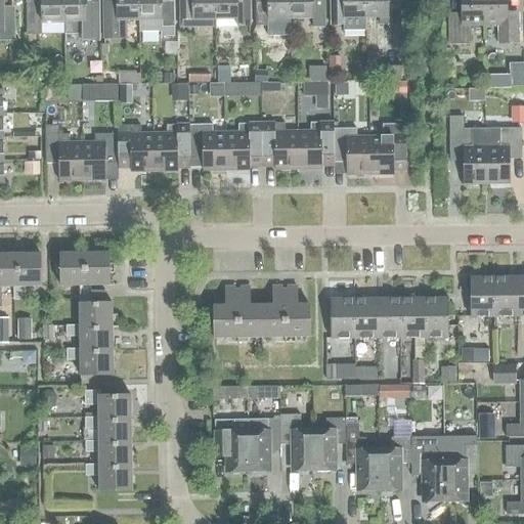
[(1,0),(0,0),(0,40),(15,40),(15,12),(2,12),(1,0)]
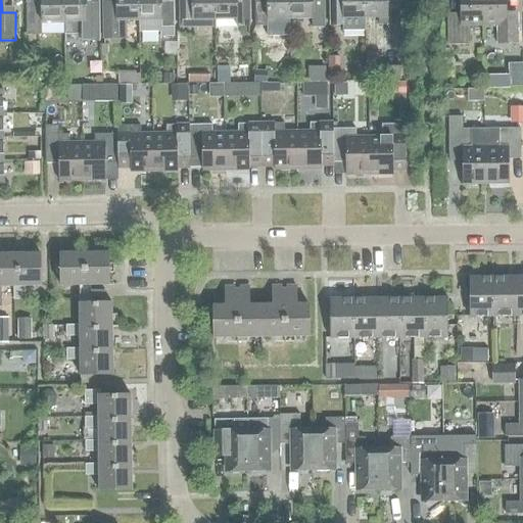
[(63,21),(62,0),(40,0),(41,1),(27,1),(27,34),(41,34),(41,21),(63,21)]
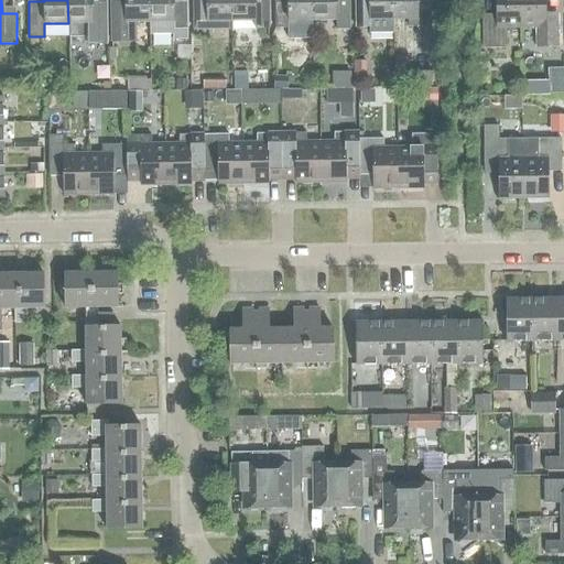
[(91,0),(67,0),(68,23),(68,39),(87,38),(87,43),(106,43),(106,2),(93,2),(91,0)]
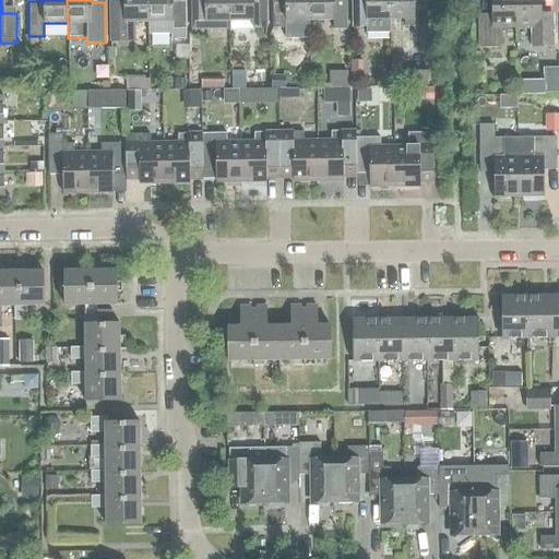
[(147,0),(109,0),(110,40),(134,40),(134,22),(149,22),(147,0)]
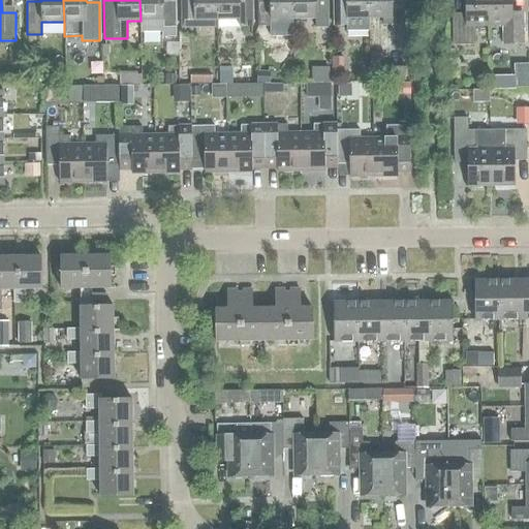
[(176,36),(176,1),(163,1),(162,0),(139,0),(141,21),(141,32),(162,32),(162,37),(176,36)]
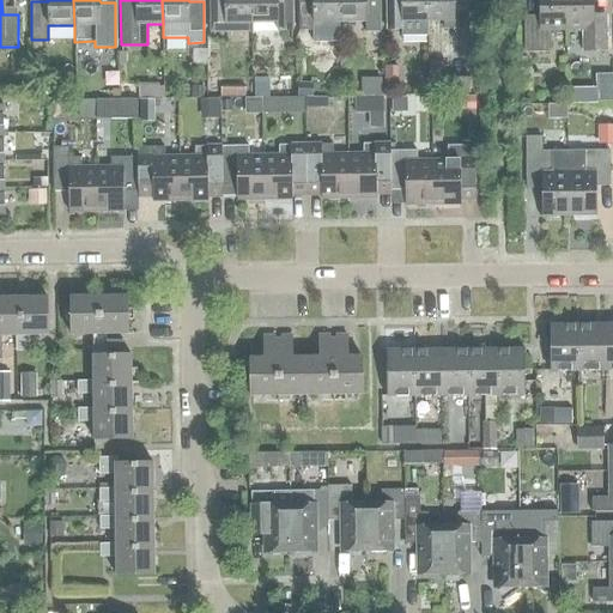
[(250,0),(224,0),(224,1),(210,1),(210,31),(249,31),(249,23),(250,23),(250,0)]
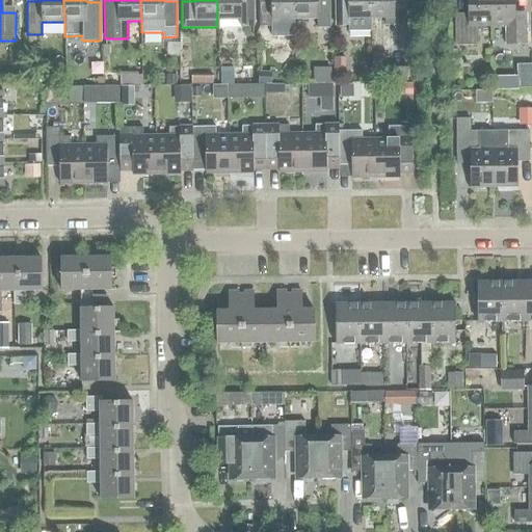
[(254,26),(253,0),(249,0),(240,0),(217,0),(217,20),(218,20),(218,27),(254,26)]
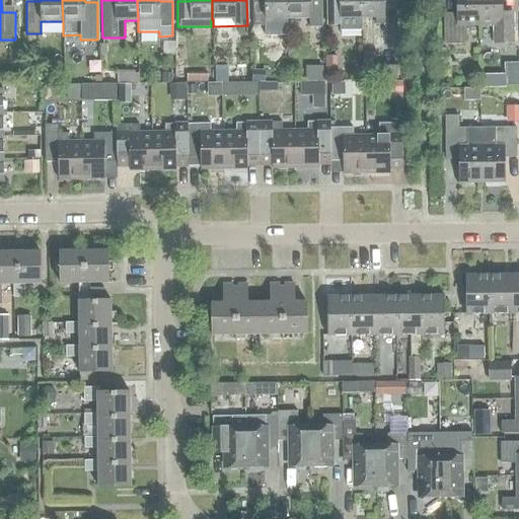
[(287,18),(286,0),(251,0),(252,25),(266,25),(265,18),(287,18)]
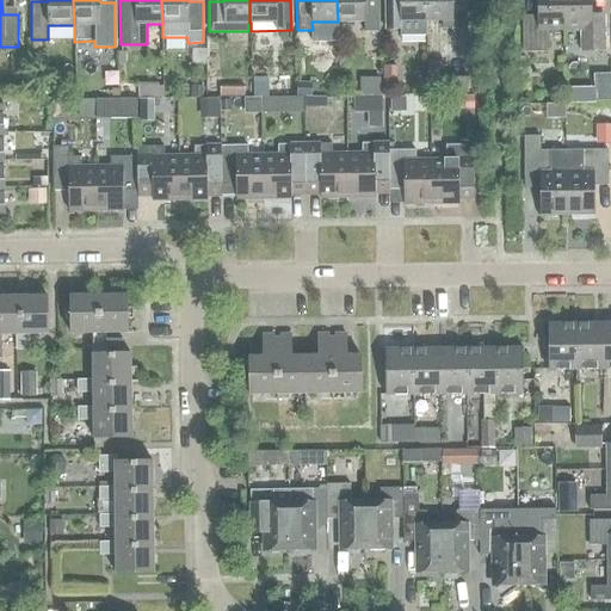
[(378,31),(377,0),(337,0),(338,22),(364,22),(364,32),(378,31)]
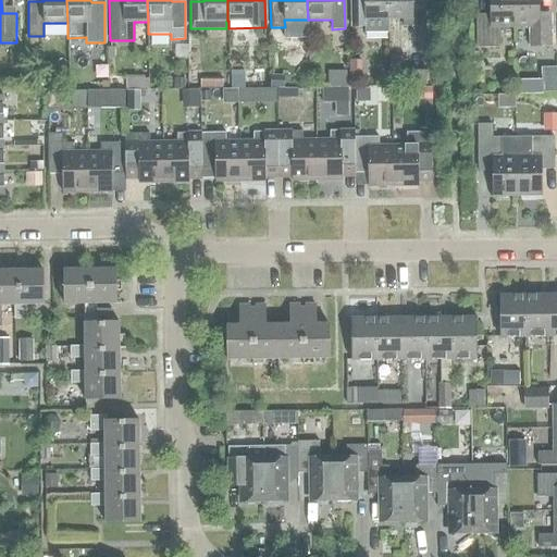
[(387,0),(350,0),(351,26),(363,26),(363,31),(383,31),(383,19),(388,19),(387,0)]
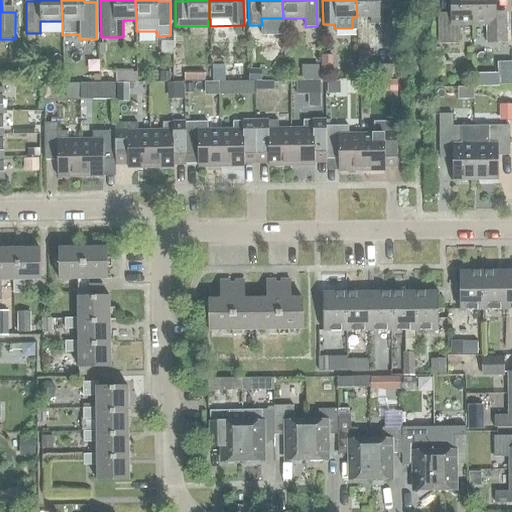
[(391,23),(390,0),(356,0),(357,17),(371,17),(371,24),(391,23)]
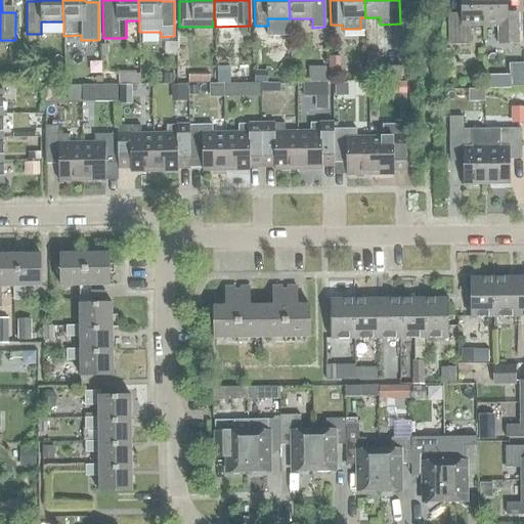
[(460,0),(461,20),(447,20),(448,45),(471,45),(470,26),(483,26),(482,0),(460,0)]
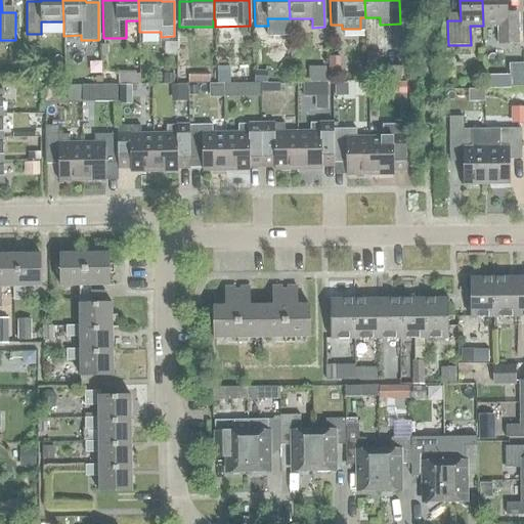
[(518,44),(518,19),(506,19),(506,0),(482,0),(483,26),(497,26),(497,44),(518,44)]
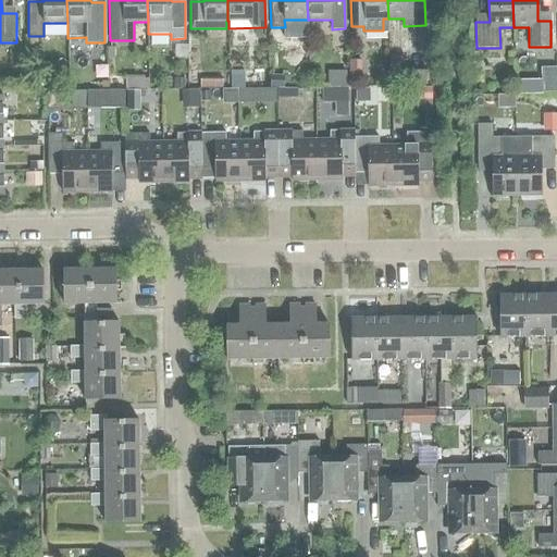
[(42,67),(42,54),(31,54),(31,67),(42,67)]
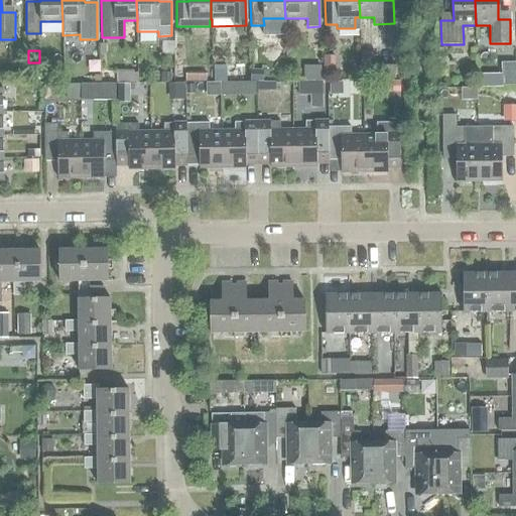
[(324,68),(335,68),(335,56),(324,56),(324,68)]
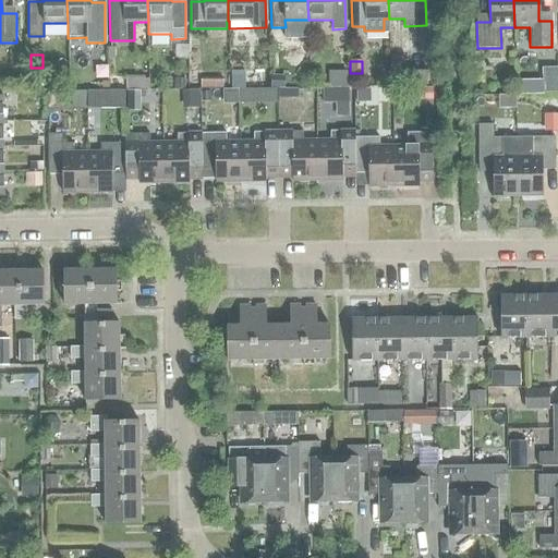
[(31,68),(31,81),(43,81),(43,68),(31,68)]
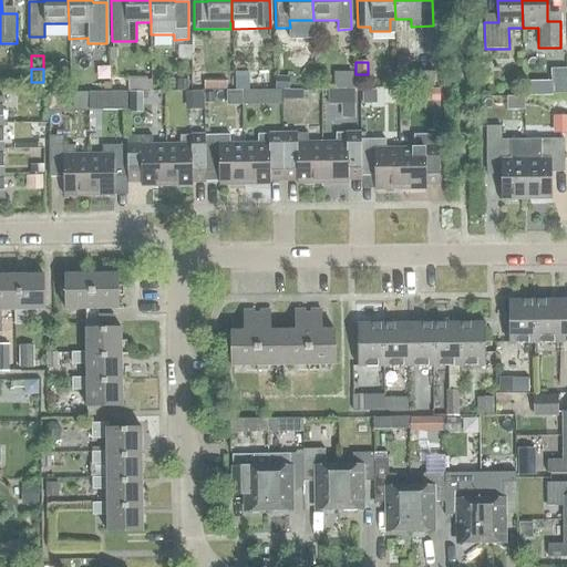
[(564,69),(548,69),(548,82),(548,95),(564,94),(564,81),(564,69)]
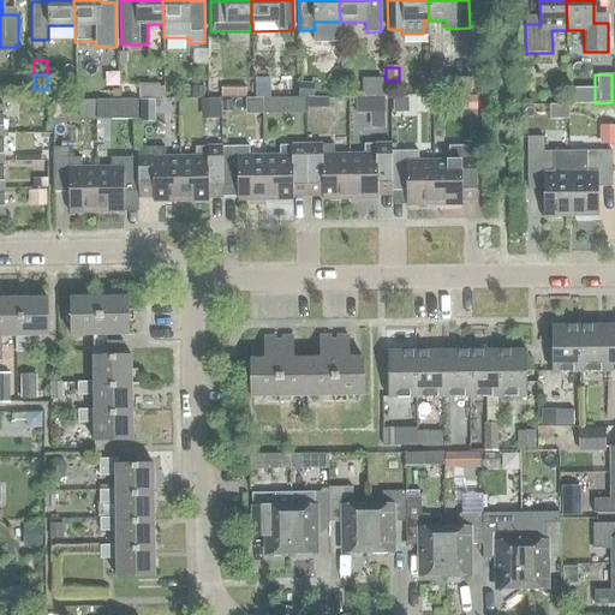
[(470,91),(470,76),(451,77),(452,91),(470,91)]
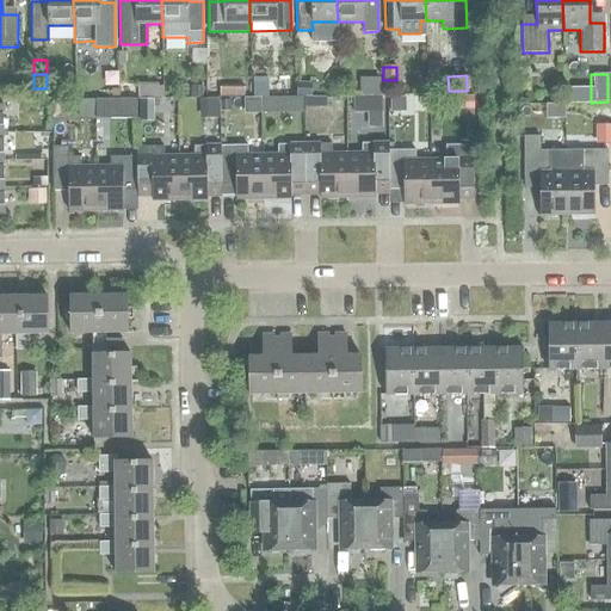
[(269,78),(253,79),(254,97),(269,97),(269,78)]
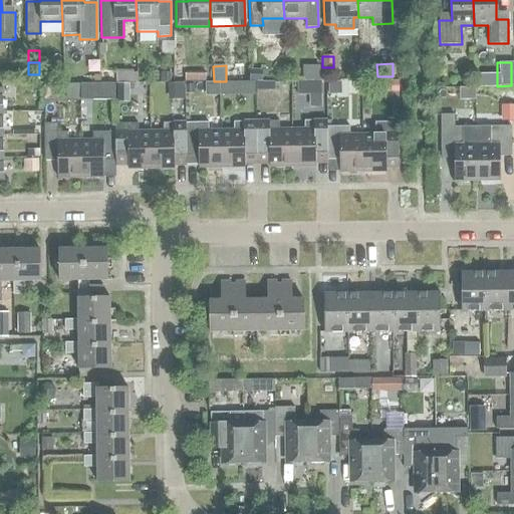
[(319,66),(302,65),(302,81),(319,81),(319,66)]
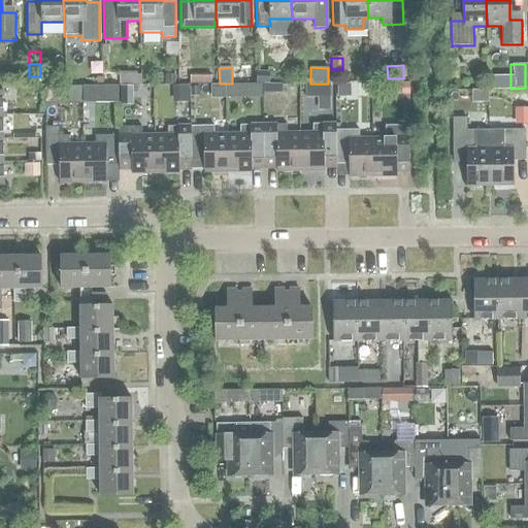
[(256,71),(256,84),(269,84),(269,72),(256,71)]
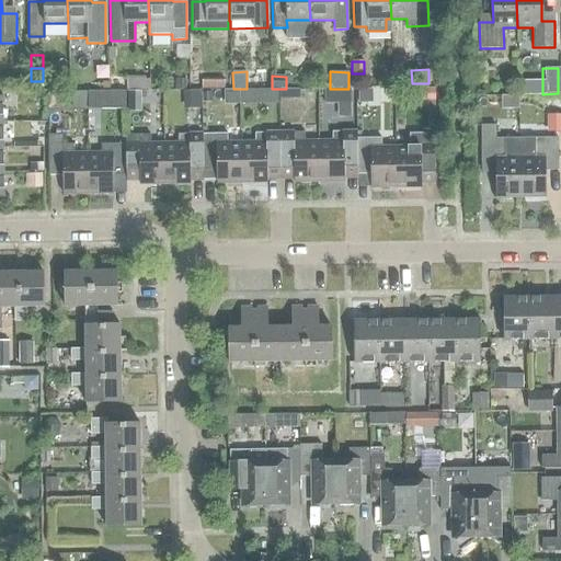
[(126,78),(126,91),(150,90),(149,80),(145,81),(145,78),(126,78)]
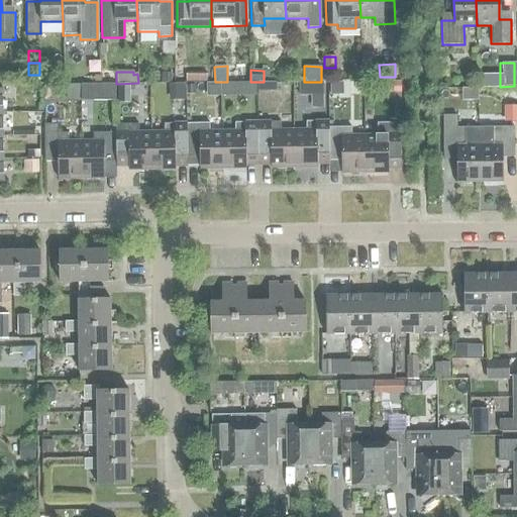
[(161,74),(161,83),(172,83),(172,74),(161,74)]
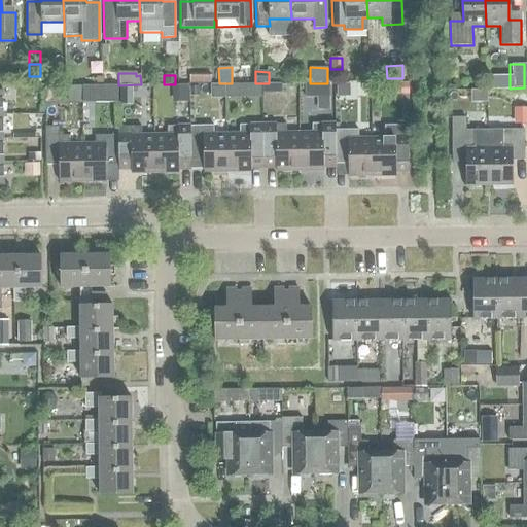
[(337,84),(337,98),(350,98),(349,83),(337,84)]
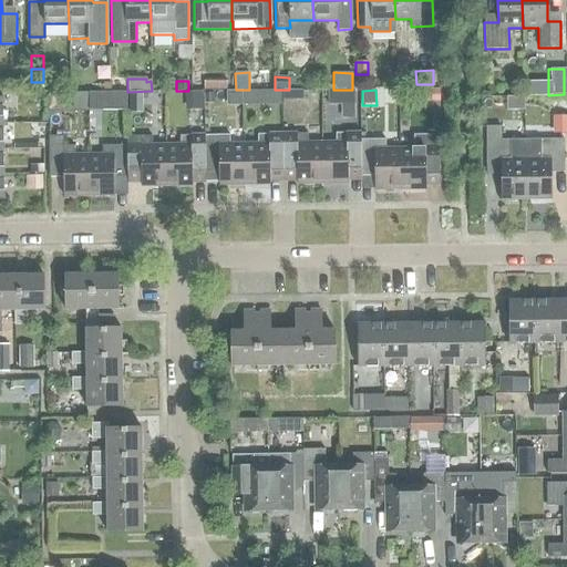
[(256,91),(243,91),(243,106),(257,105),(256,91)]
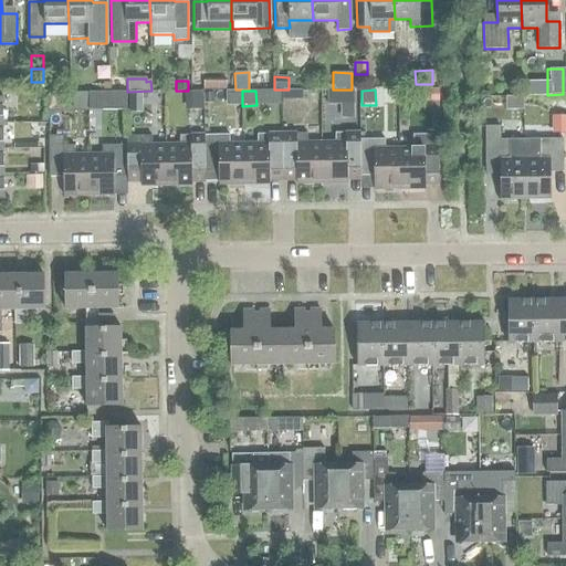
[(128,92),(128,113),(142,113),(142,92),(128,92)]
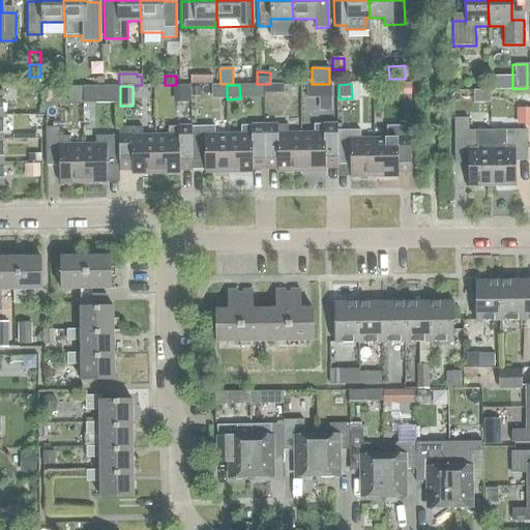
[(306,86),(306,98),(319,98),(319,86),(306,86)]
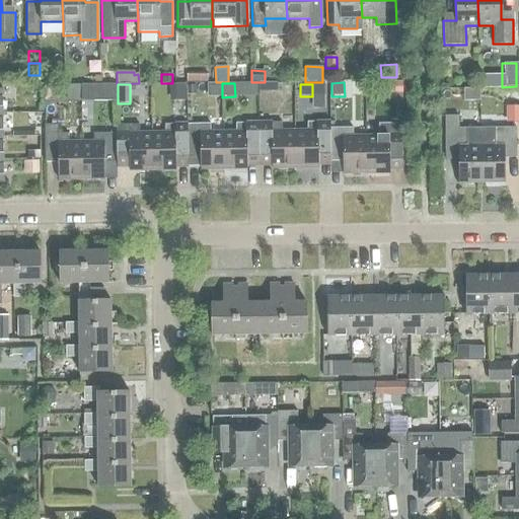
[(81,85),(69,85),(69,101),(81,101),(81,85)]
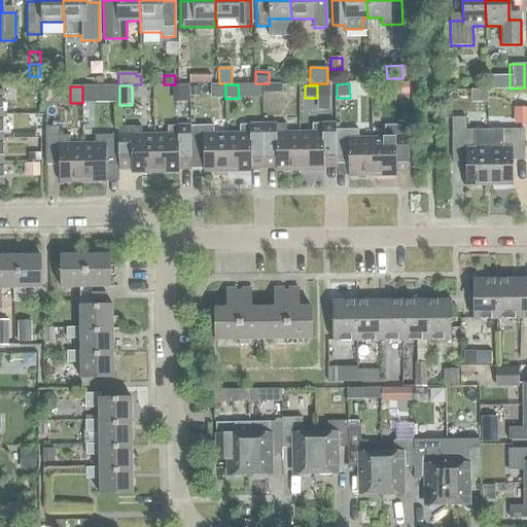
[(82,86),(82,103),(95,103),(95,86),(82,86)]
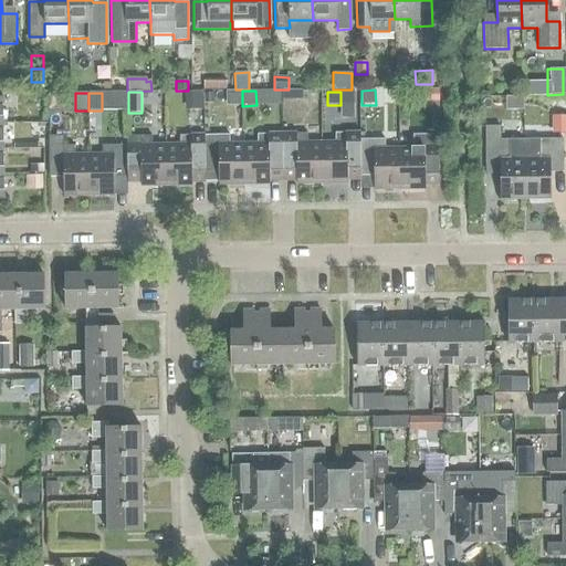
[(213,93),(203,93),(203,103),(213,103),(213,93)]
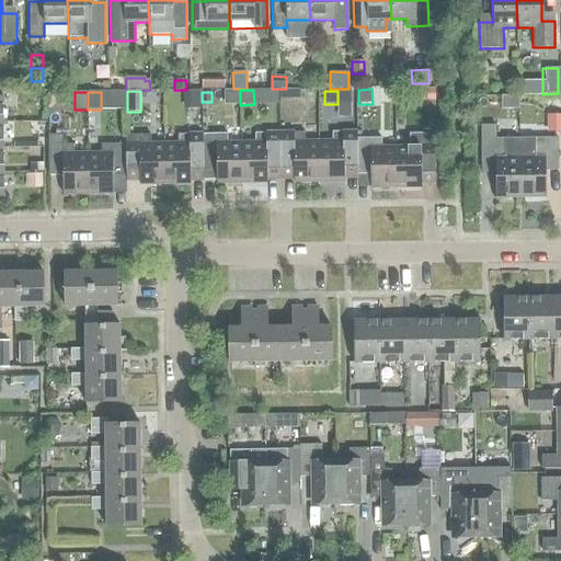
[(292,100),(281,100),(281,117),(292,117),(292,100)]
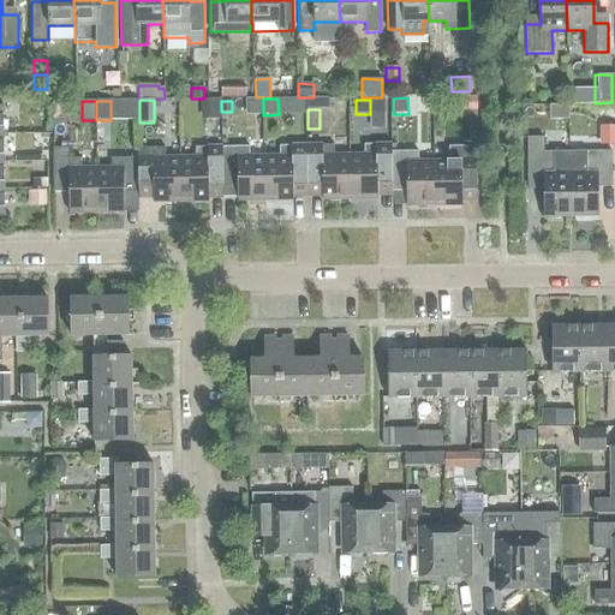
[(614,145),(614,124),(598,125),(599,147),(614,145)]
